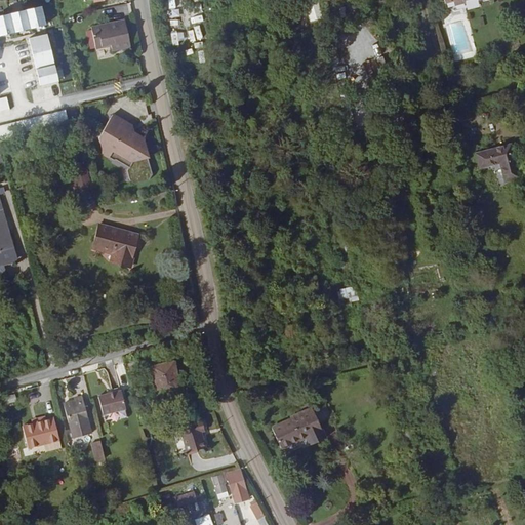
[(317,0),(296,0),(305,26),(323,19),(317,0)]
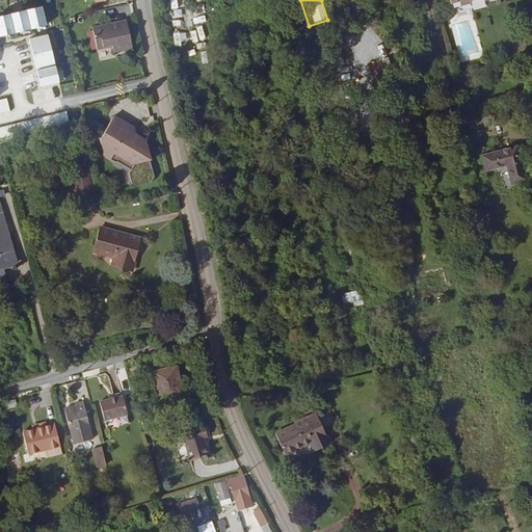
[(43,5),(0,15),(0,35),(48,25),(43,5)]
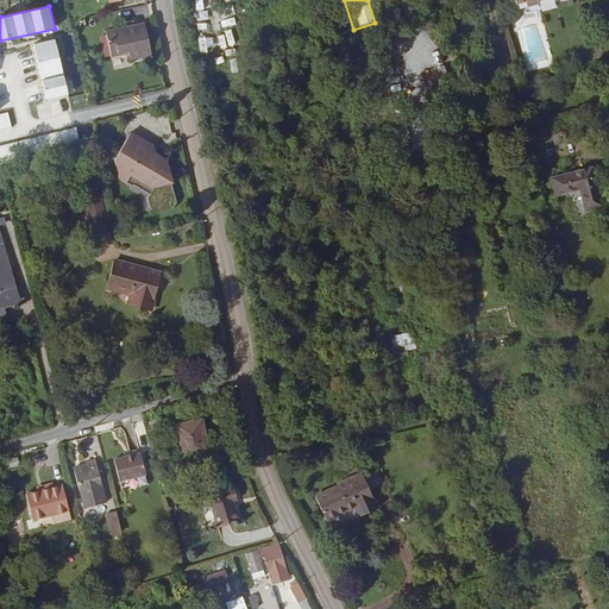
[(151,55),(145,24),(106,32),(111,57),(129,54),(130,60),(151,55)]
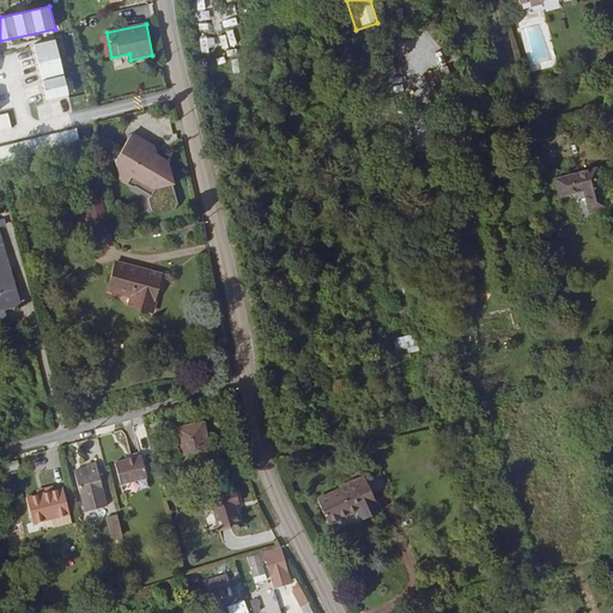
[(214,36),(201,37),(201,53),(216,52),(214,36)]
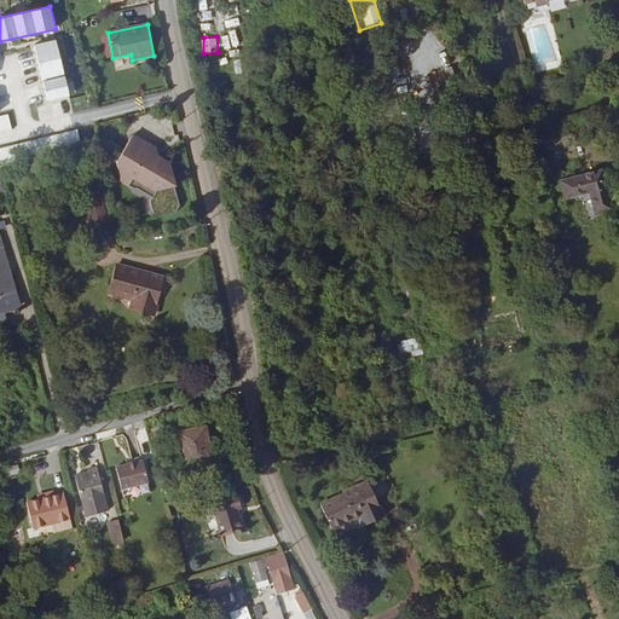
[(55,40),(32,45),(46,102),(69,96),(55,40)]
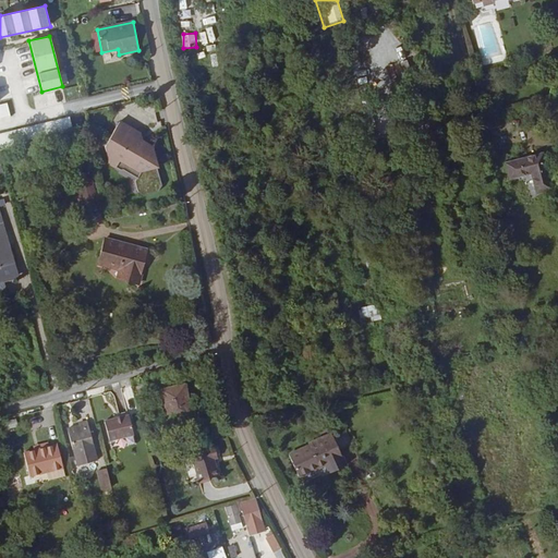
[(463,113),(451,117),(453,123),(465,121),(463,113)]
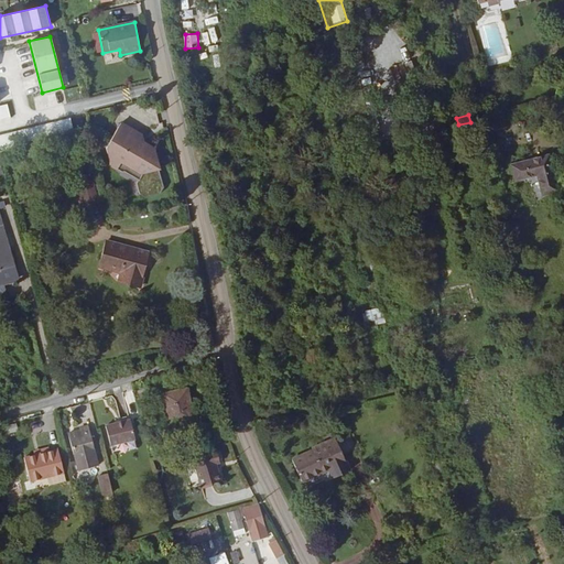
[(119,122),(106,145),(109,162),(117,165),(120,160),(141,171),(138,176),(136,180),(140,195),(162,188),(156,167),(158,166),(153,148),(142,141),(141,134),(119,122)]
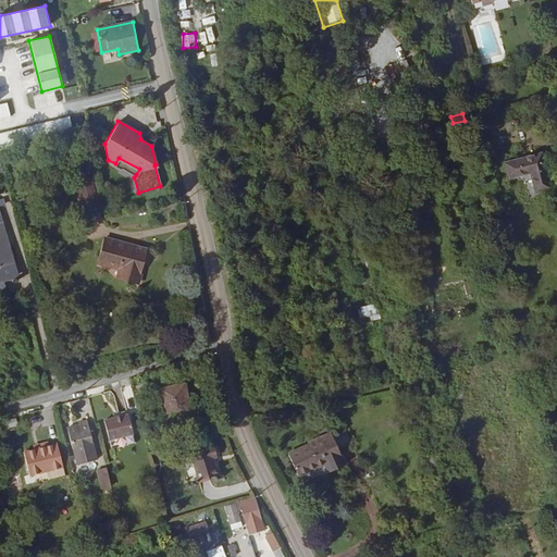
[(363,140),(353,143),(357,157),(367,155),(363,140)]
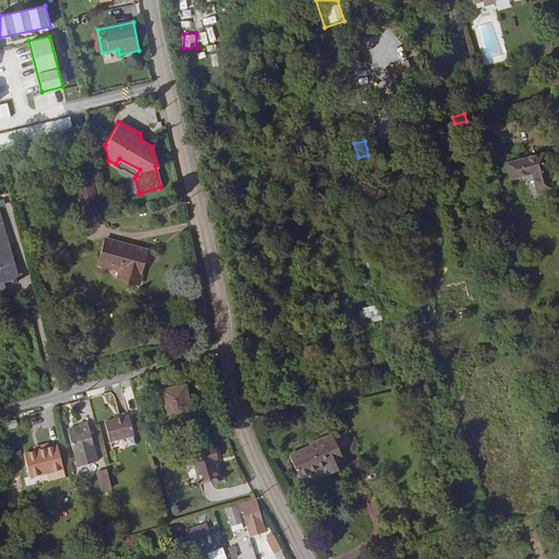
[(544,154),(507,164),(508,166),(545,157),(544,154)]
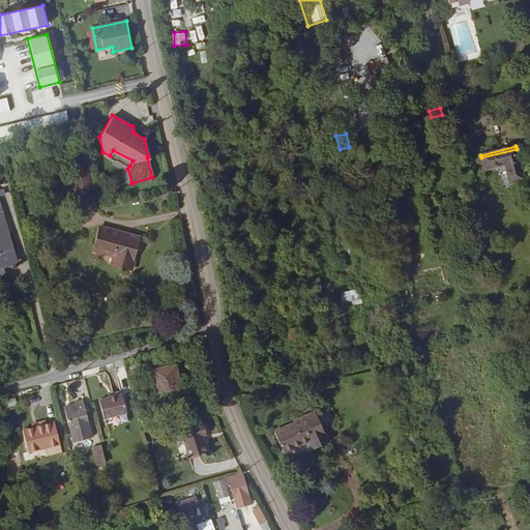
[(483,170),(504,165),(509,183),(524,180),(517,149),(481,157),(483,170)]
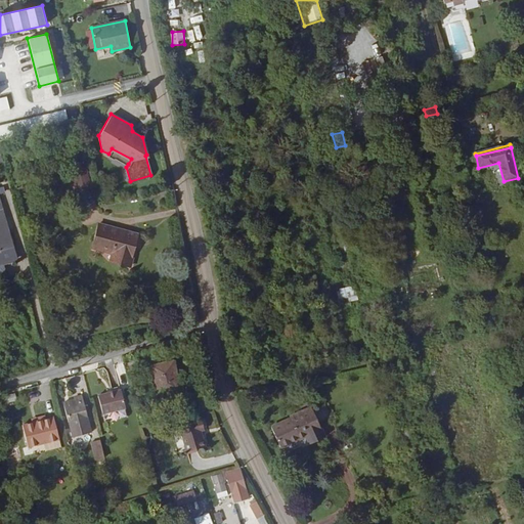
[(112,148),(108,154),(113,157),(115,157),(128,164),(131,159),(112,148)]
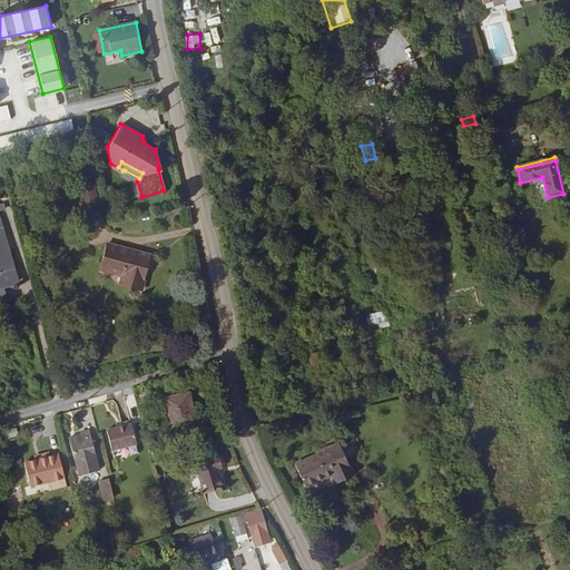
[(381,161),(362,166),(364,177),(383,173),(381,161)]
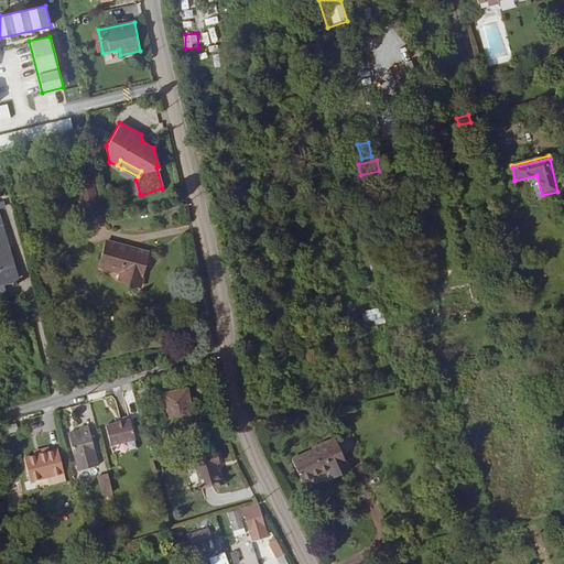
[(88,184),(86,174),(75,177),(75,180),(77,186),(88,184)]
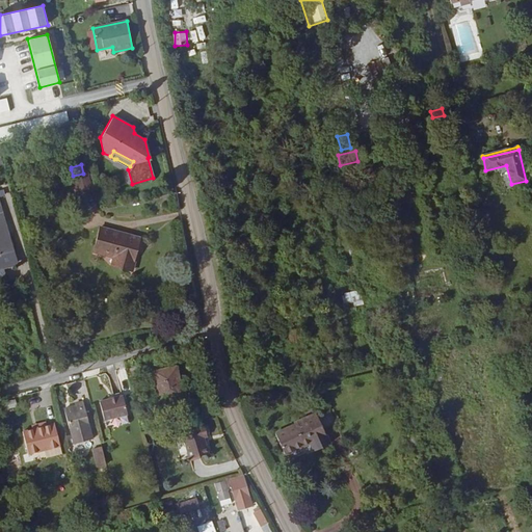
[(91,188),(87,173),(83,174),(73,176),(77,191),(91,188)]
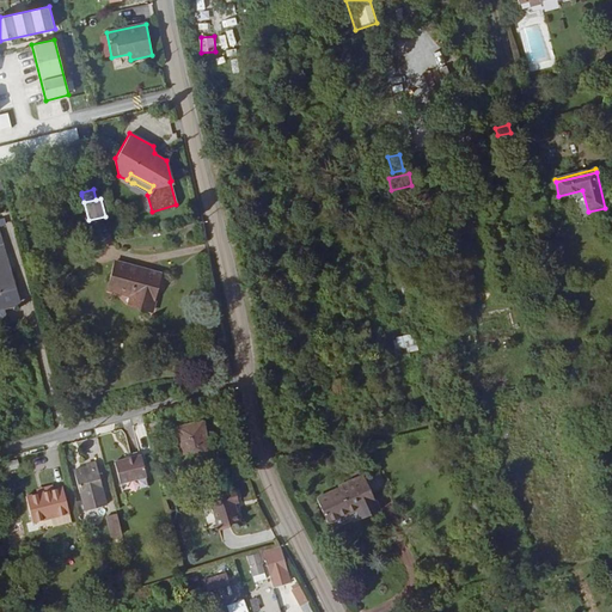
[(0,251),(2,251),(0,242),(0,308),(2,308),(4,308),(16,306),(11,291),(8,291),(5,276),(6,276),(6,275),(7,275),(7,274),(7,273),(8,273),(8,271),(8,270),(8,269),(8,268),(8,267),(7,267),(7,265),(6,265),(6,264),(5,264),(4,264),(2,264),(0,256),(0,251)]
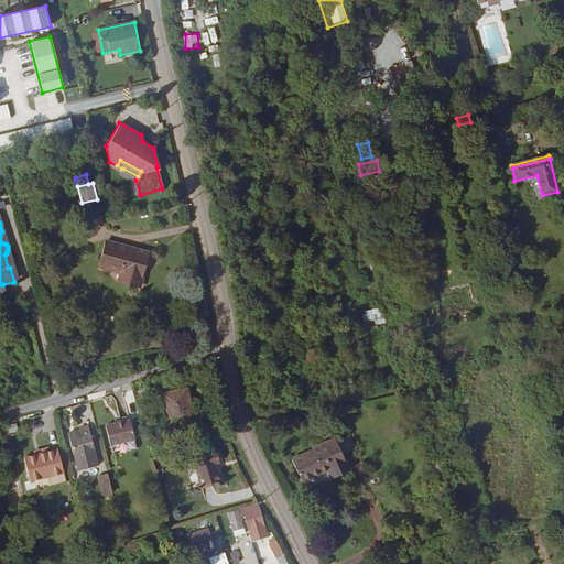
[(139,288),(149,252),(106,241),(99,267),(128,274),(126,284),(139,288)]
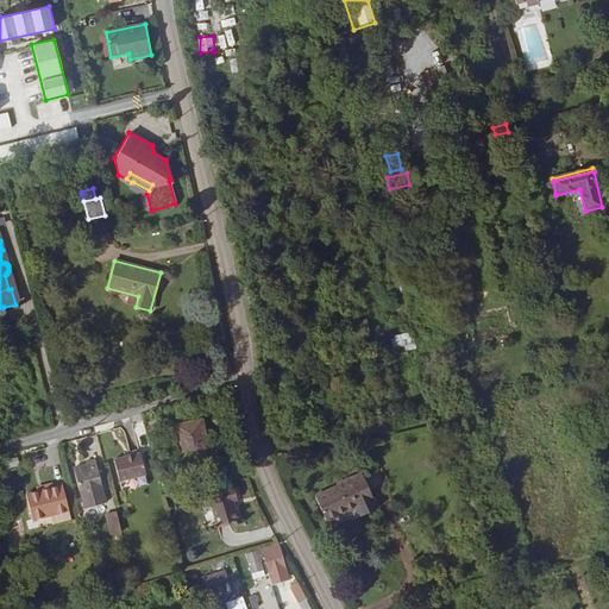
[(413,331),(393,334),(395,350),(415,346),(413,331)]
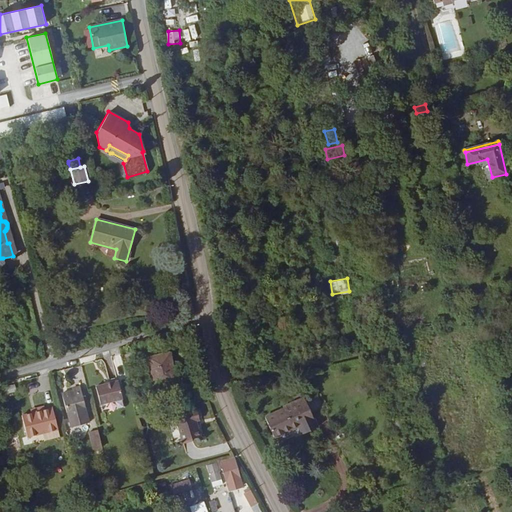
[(175,381),(168,345),(146,350),(155,393),(172,389),(170,382),(175,381)]
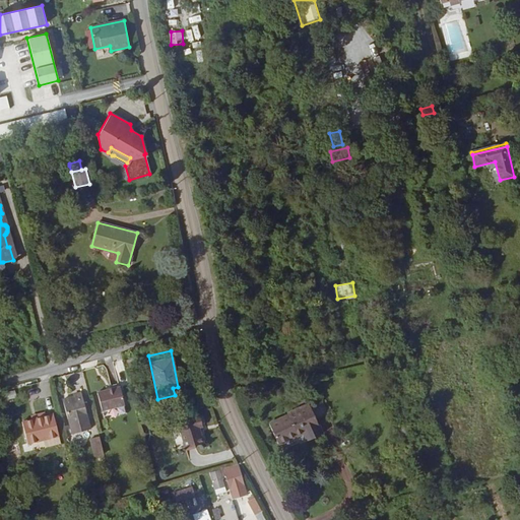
[(125,405),(120,387),(98,393),(102,411),(125,405)]
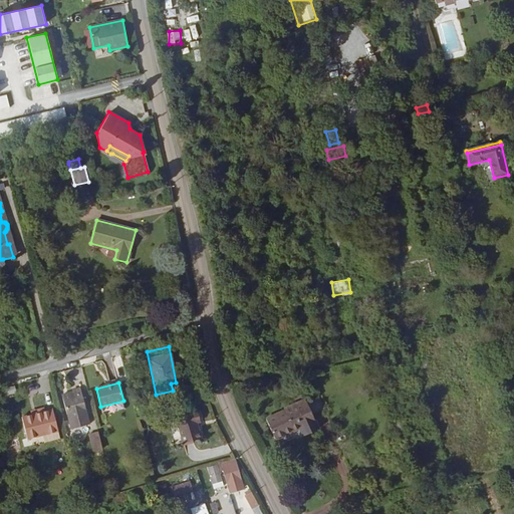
[(87,414),(80,389),(72,391),(73,393),(62,396),(68,419),(87,414)]
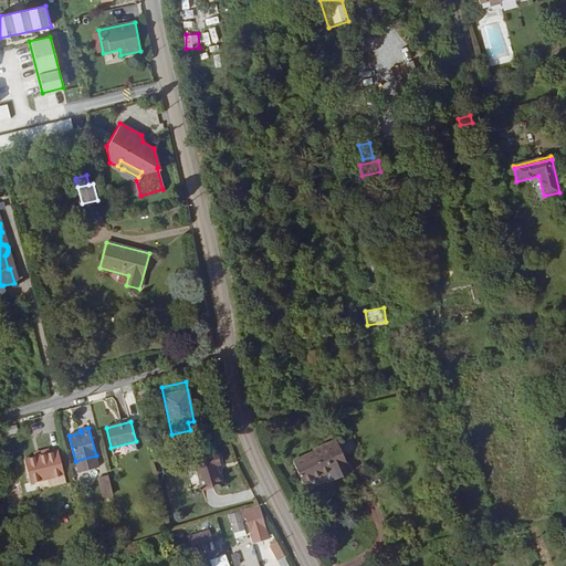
[(314,451),(293,461),(303,483),(331,471),(334,480),(350,472),(344,457),(357,451),(350,435),(337,440),(336,439),(313,450),(314,451)]
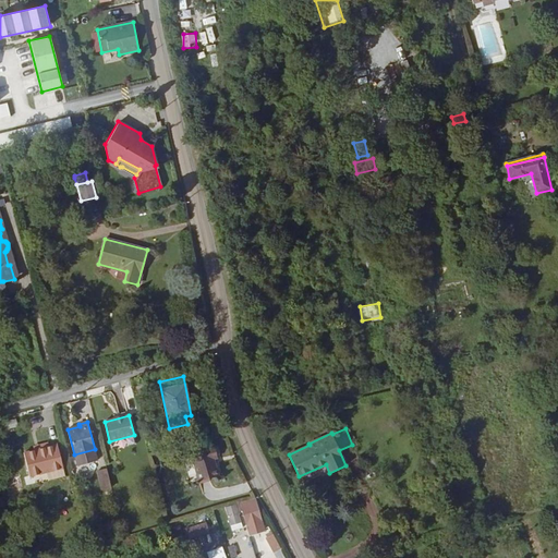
[(63,469),(57,445),(24,453),(29,476),(47,472),(63,469)]
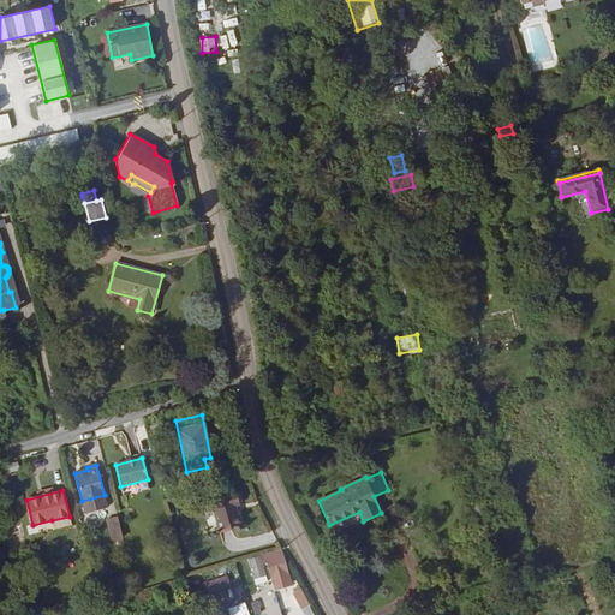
[(242,525),(236,506),(239,505),(236,491),(209,500),(219,531),(242,525)]
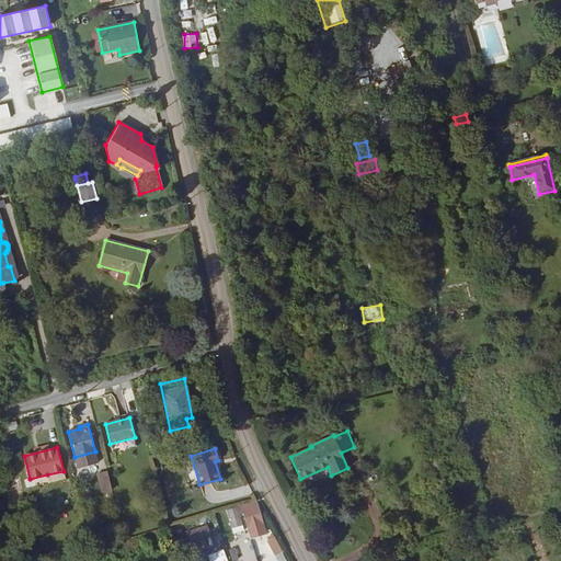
[(441,467),(437,458),(427,462),(436,483),(446,479),(441,467)]
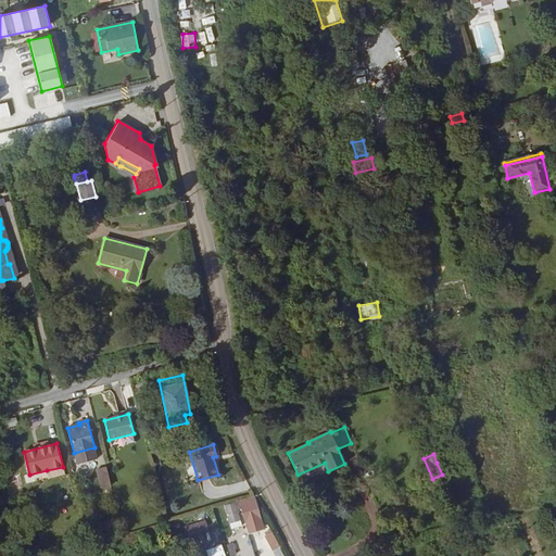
[(108,466),(97,468),(100,488),(111,485),(108,466)]
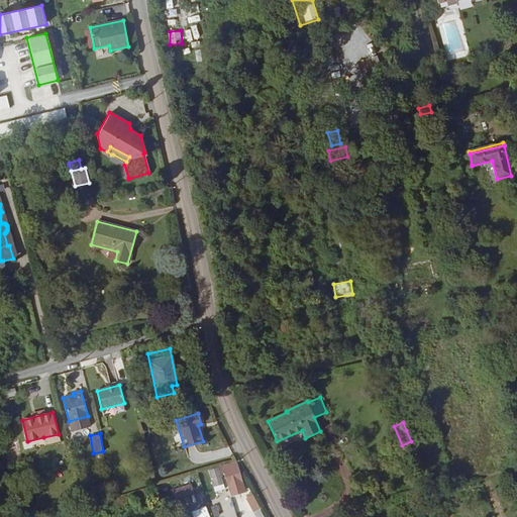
[(60,441),(59,434),(43,437),(45,444),(60,441)]
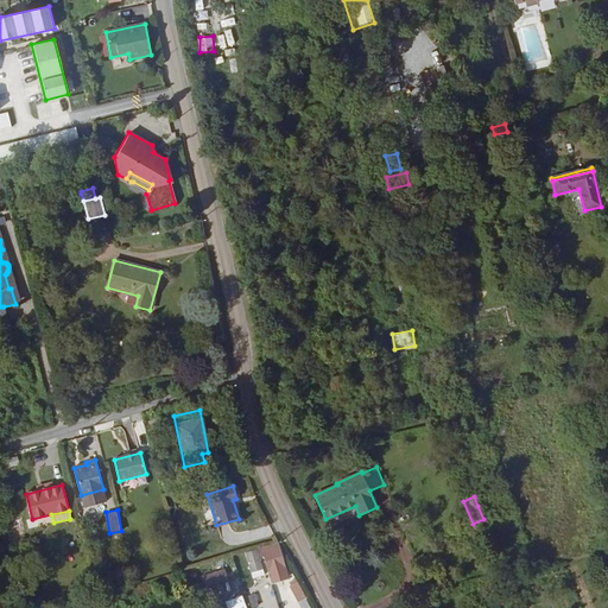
[(286,569),(278,543),(261,549),(268,574),(286,569)]
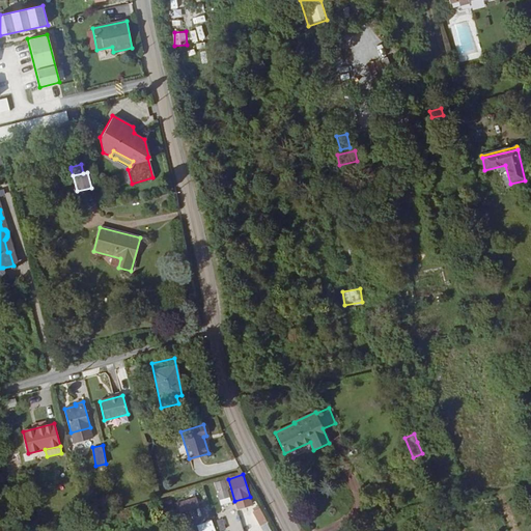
[(229,498),(224,480),(214,483),(219,501),(229,498)]
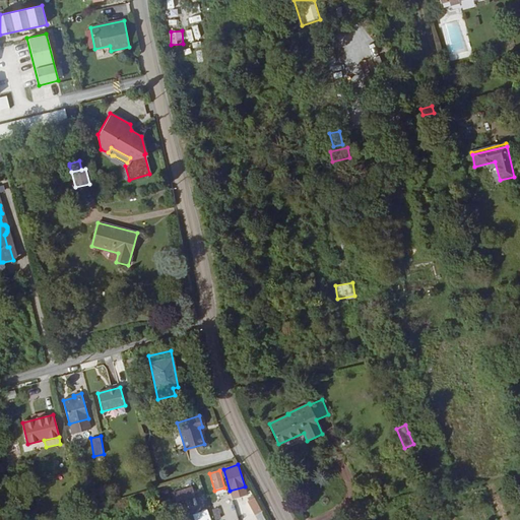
[(195,497),(192,486),(174,493),(177,502),(195,497)]
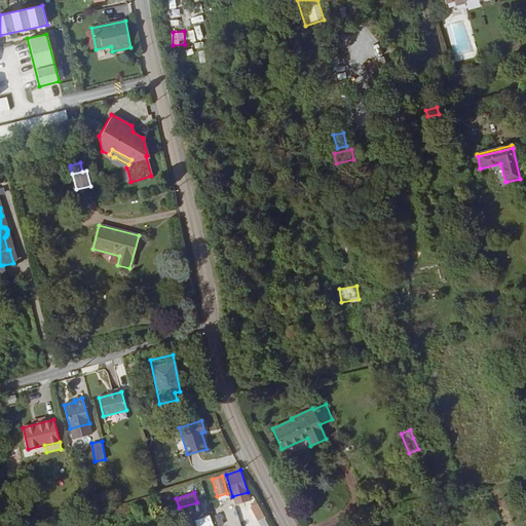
[(251,505),(258,522),(265,518),(258,502),(251,505)]
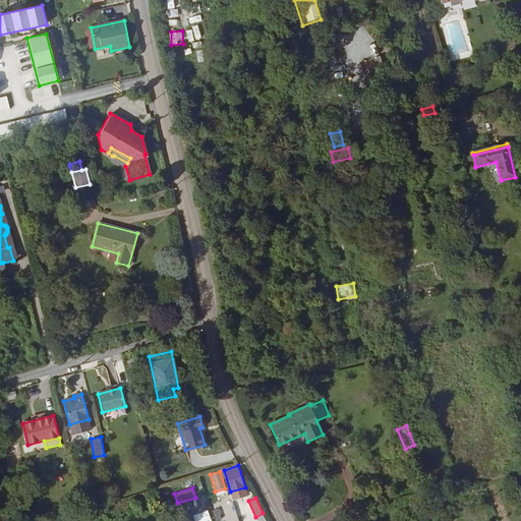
[(244,506),(238,509),(242,517),(248,514),(244,506)]
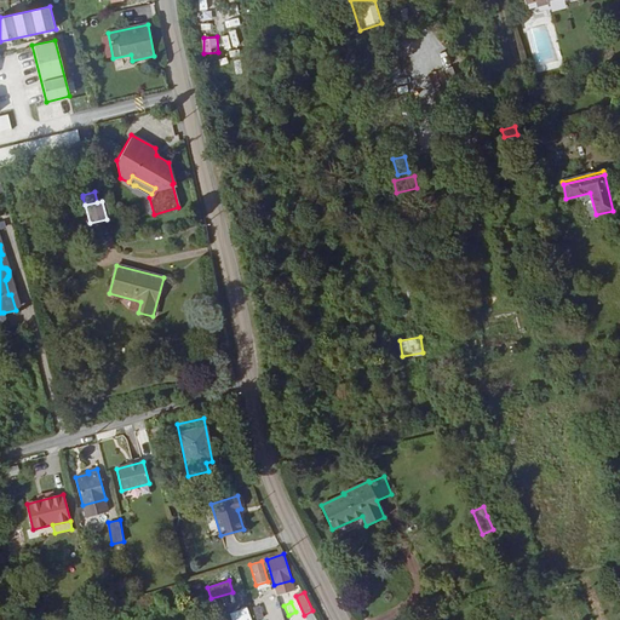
[(264,618),(259,606),(253,608),(257,619),(264,618)]
